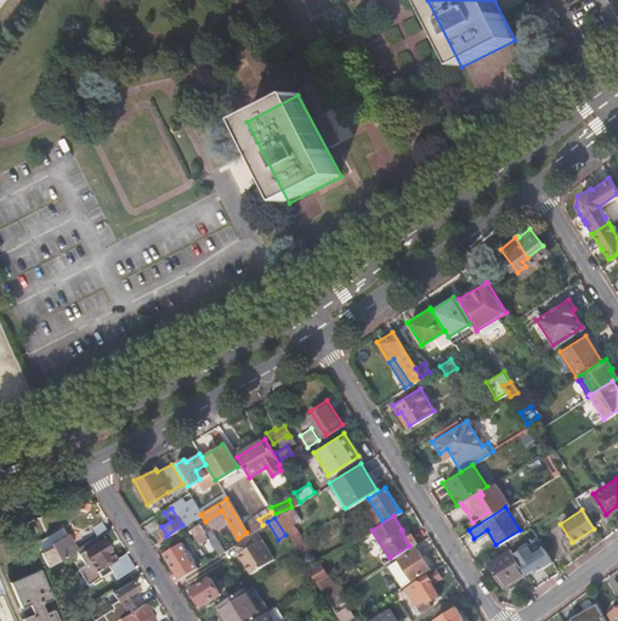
[(198,543),(207,537),(204,534),(199,525),(197,523),(194,525),(190,529),(198,543)]
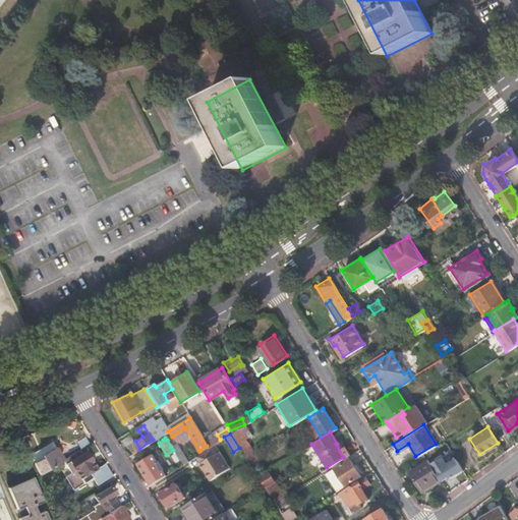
[(32,461),(39,473),(62,459),(54,445),(53,446),(50,441),(37,449),(38,450),(41,454),(40,454),(42,457),(32,461)]
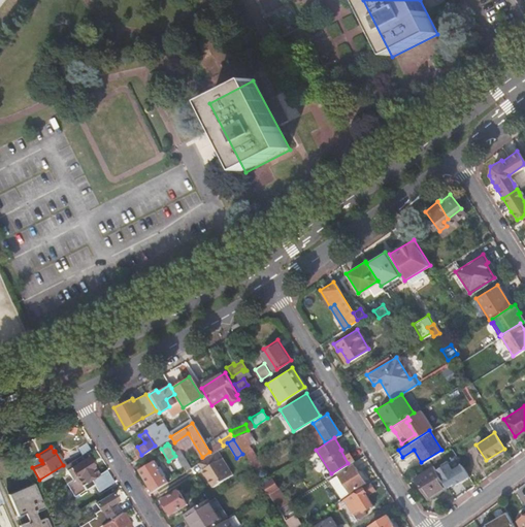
[(231,473),(216,451),(197,462),(201,468),(200,469),(211,486),(231,473)]
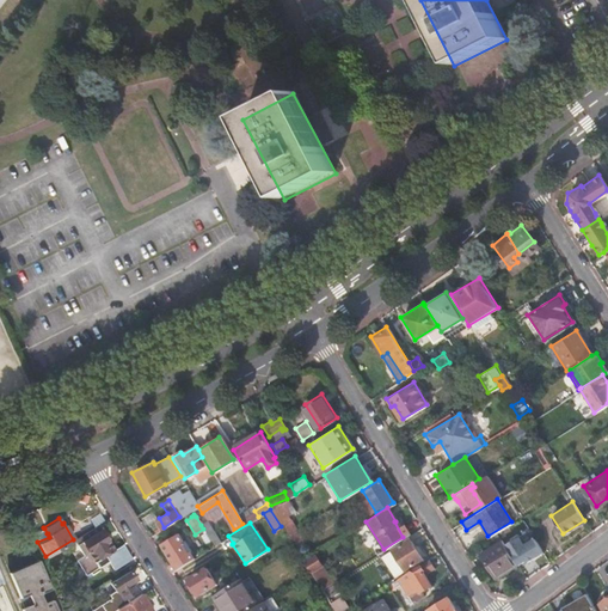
[(99,530),(97,524),(73,539),(83,555),(75,560),(84,574),(106,560),(112,569),(130,558),(122,544),(114,549),(100,529),(99,530)]
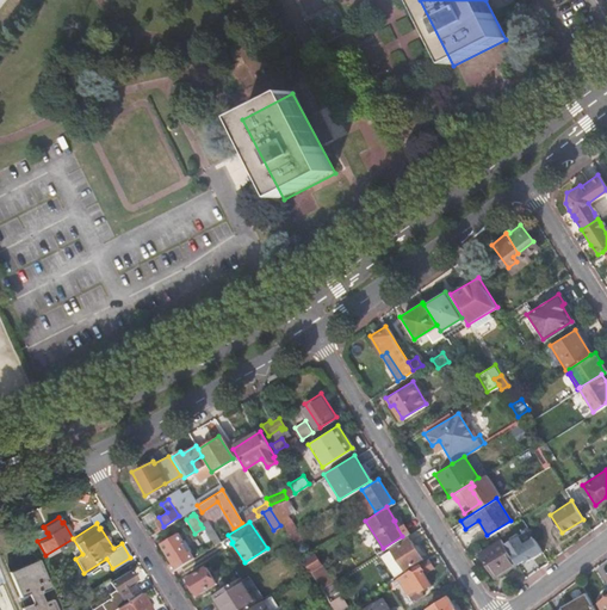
[(47,533),(48,533),(44,528),(35,535),(37,541),(49,536),(47,533)]
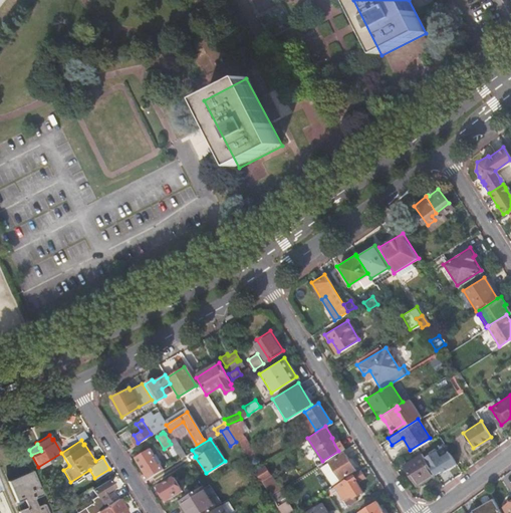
[(141,475),(144,480),(162,469),(158,462),(156,464),(151,455),(153,453),(149,447),(133,456),(133,457),(134,456),(144,473),(141,475)]
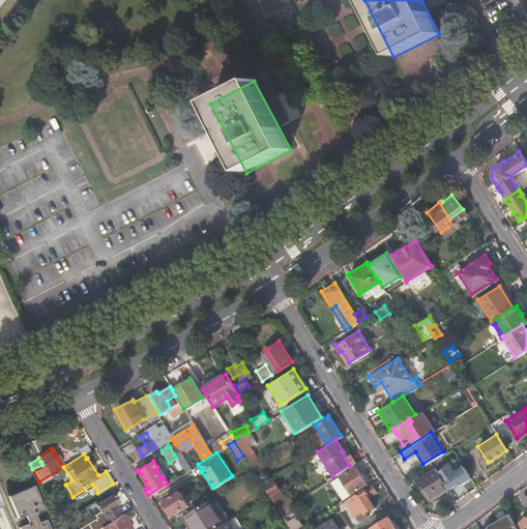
[(353,466),(339,475),(330,480),(342,498),(350,493),(364,483),(353,466)]
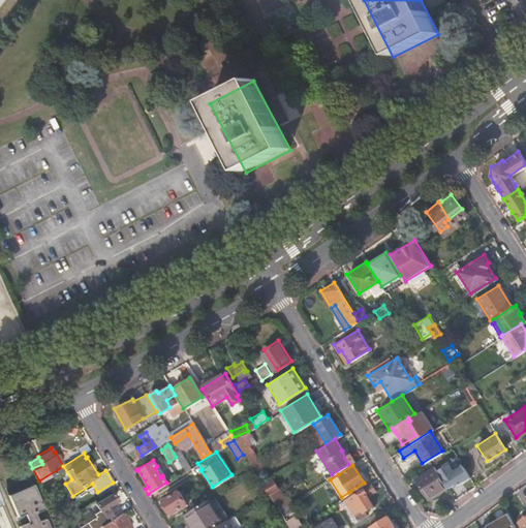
[(432,466),(414,477),(428,498),(445,487),(432,466)]
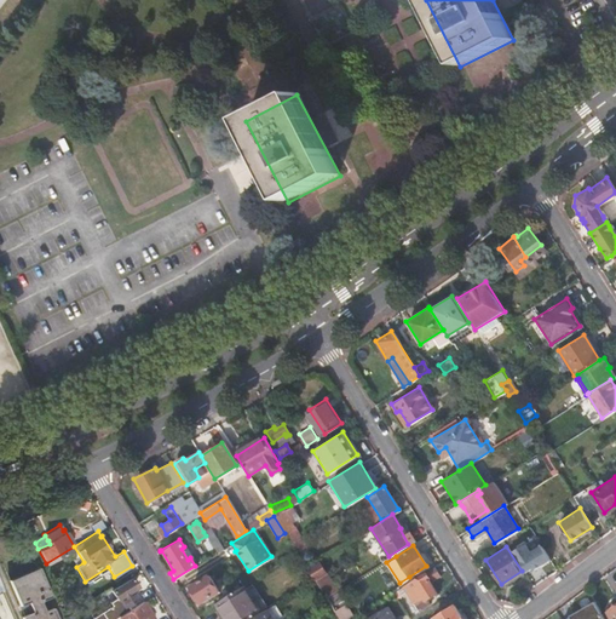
[(317,561),(306,568),(312,578),(324,597),(334,590),(317,561)]
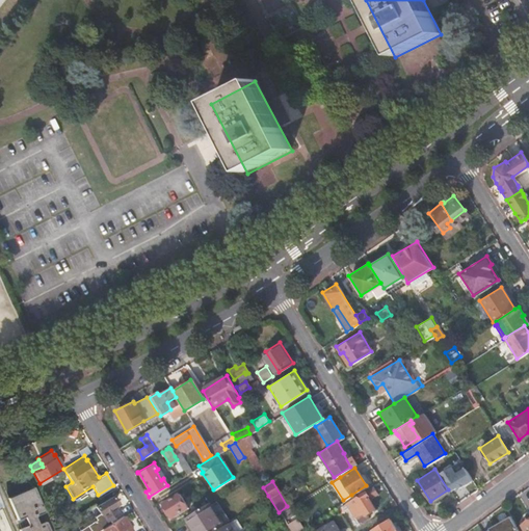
[(7,497),(9,501),(33,489),(32,486),(7,497)]
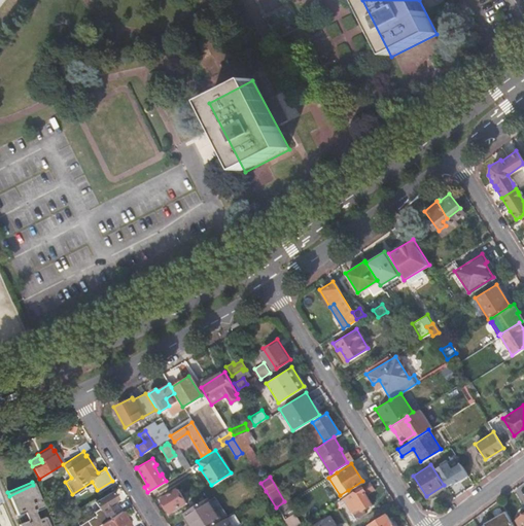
[(33,485),(9,496),(16,514),(24,511),(28,520),(19,524),(19,525),(47,525),(44,517),(36,520),(33,511),(42,506),(33,485)]
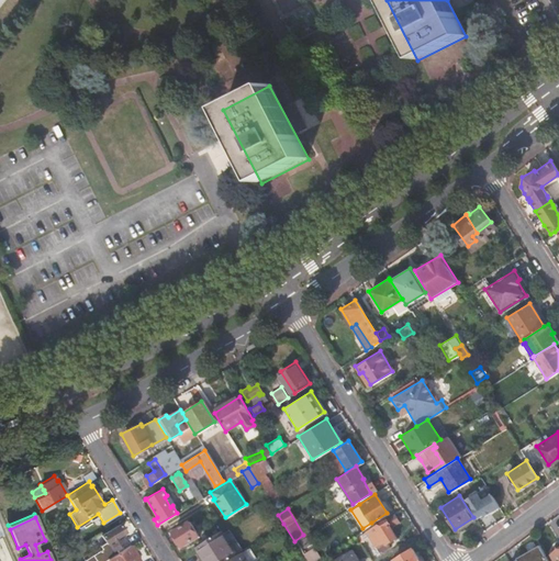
[(389,523),(386,517),(365,530),(378,551),(388,546),(386,541),(395,536),(388,524),(389,523)]
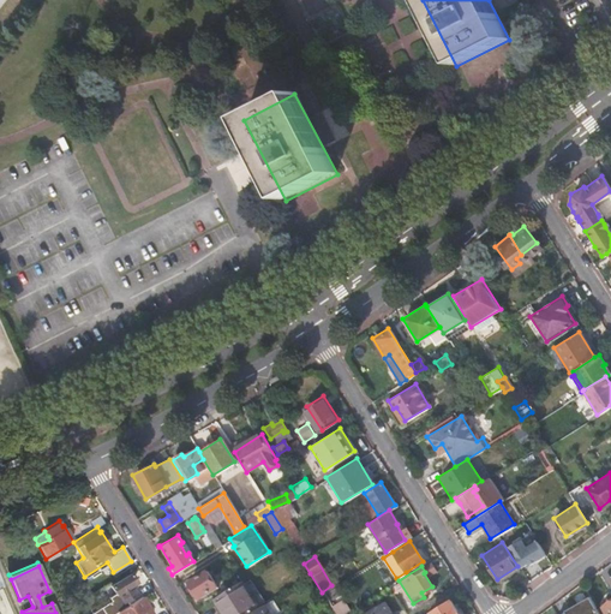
[(205,570),(187,580),(198,597),(216,585),(205,570)]
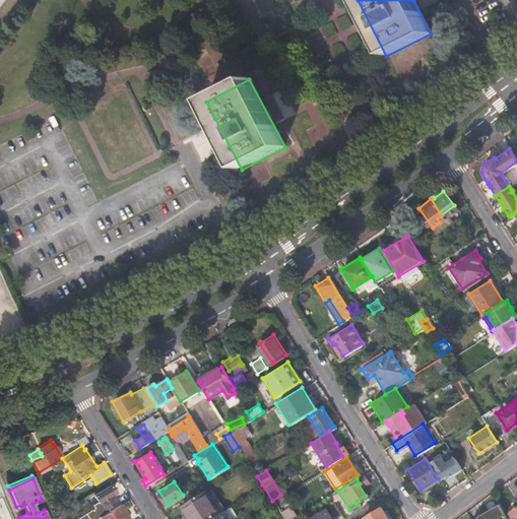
[(84,517),(85,518),(93,518),(98,517),(106,512),(103,507),(114,501),(109,494),(113,492),(109,483),(91,495),(97,501),(91,504),(94,511),(84,517)]
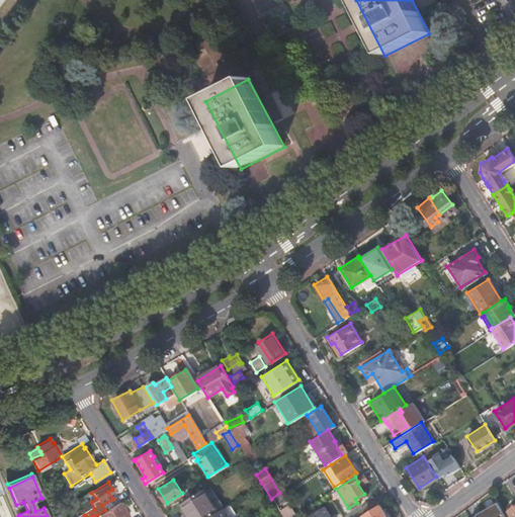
[(202,489),(194,494),(180,503),(187,515),(185,516),(186,516),(188,516),(206,516),(217,511),(202,489)]
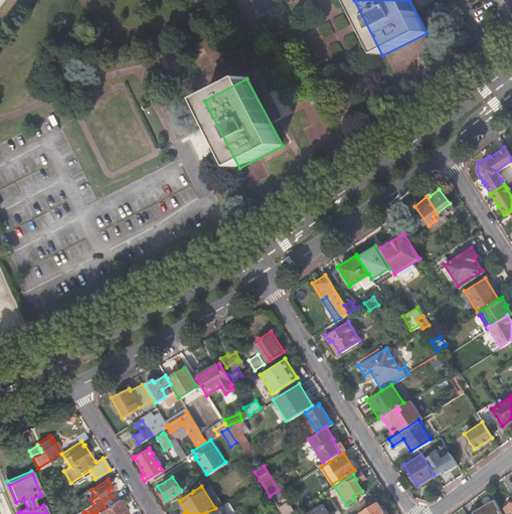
[(271,497),(282,513),(284,513),(287,512),(276,494),(271,497)]
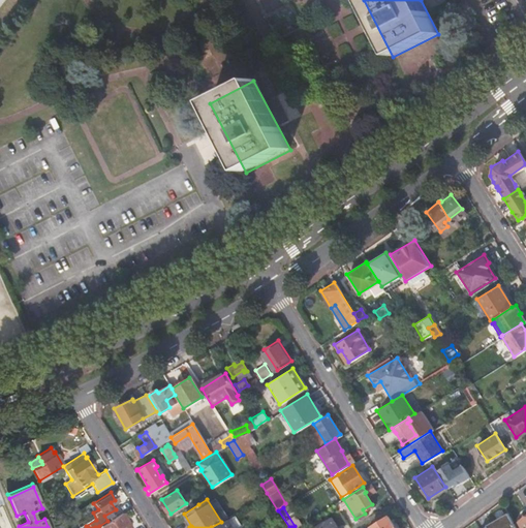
[(129,527),(120,513),(107,521),(99,526),(100,527),(129,527)]
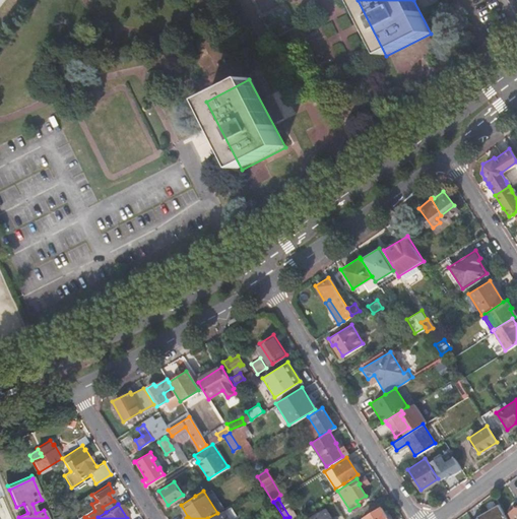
[(188,517),(181,505),(179,506),(186,518),(188,517)]
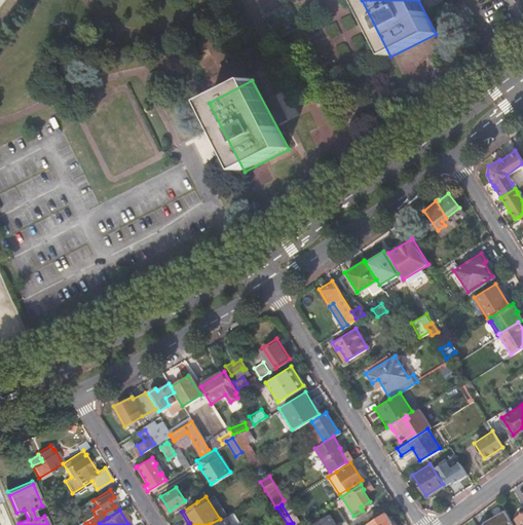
[(391,524),(384,512),(367,523),(368,524),(391,524)]
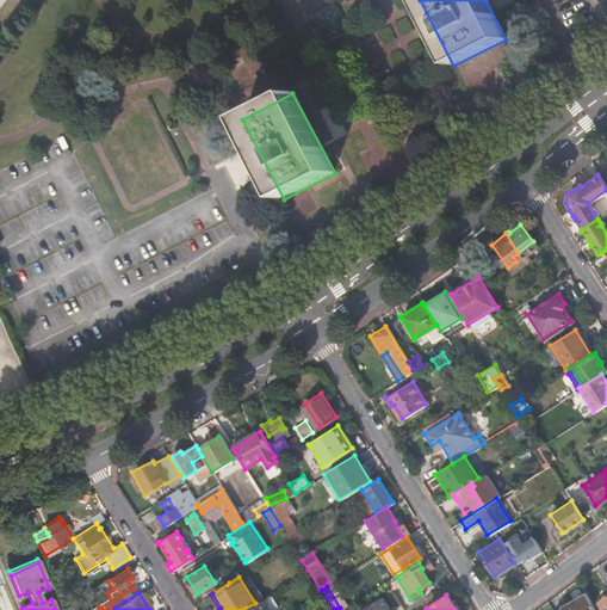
[(594,609),(586,595),(557,609),(594,609)]
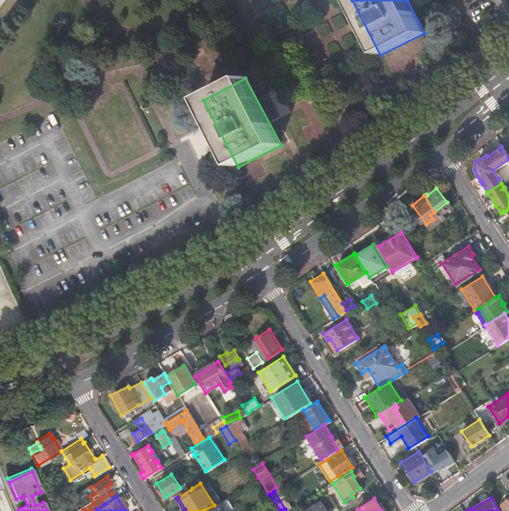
[(508,510),(508,499),(500,504),(504,510),(508,510)]
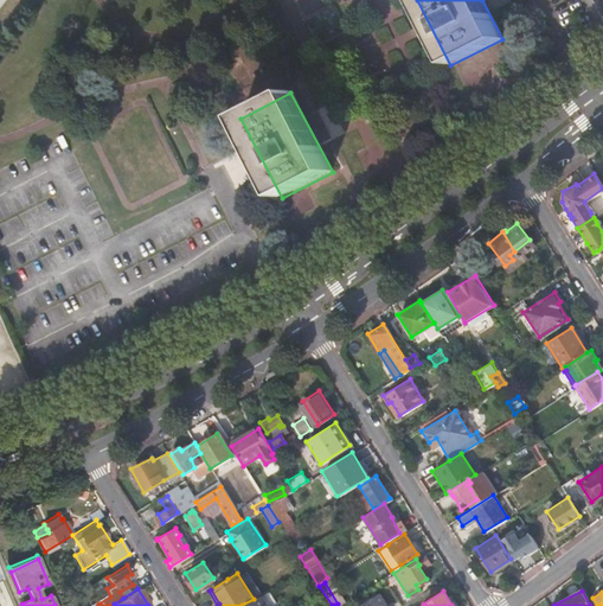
[(386,605),(379,593),(359,605),(358,605),(386,605)]
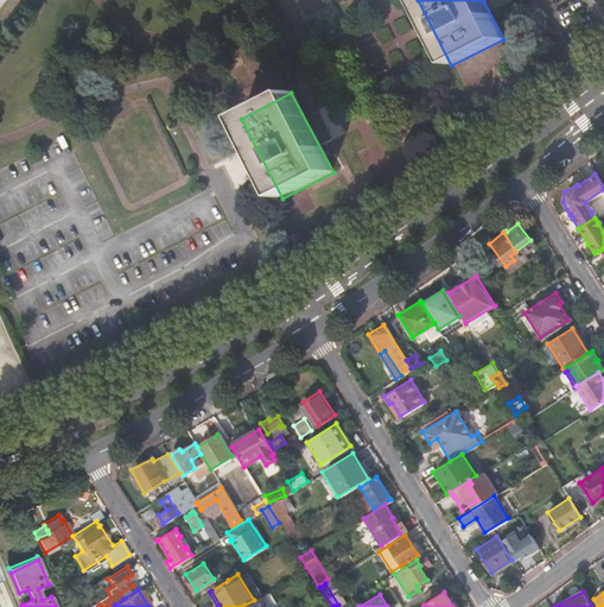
[(267,606),(261,595),(254,600),(242,606),(267,606)]
